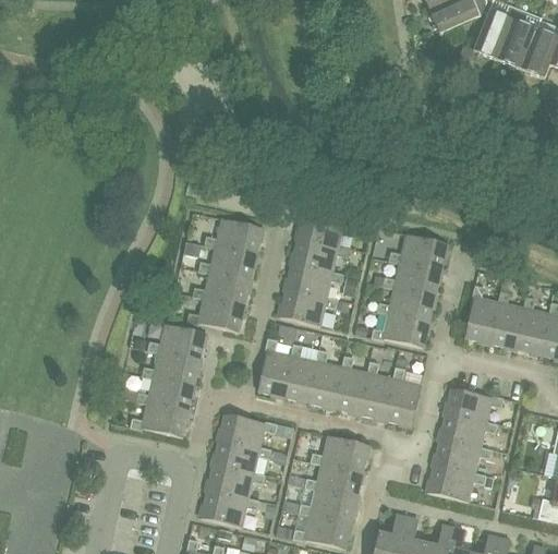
[(425,0),(429,10),(451,0),(425,0)]
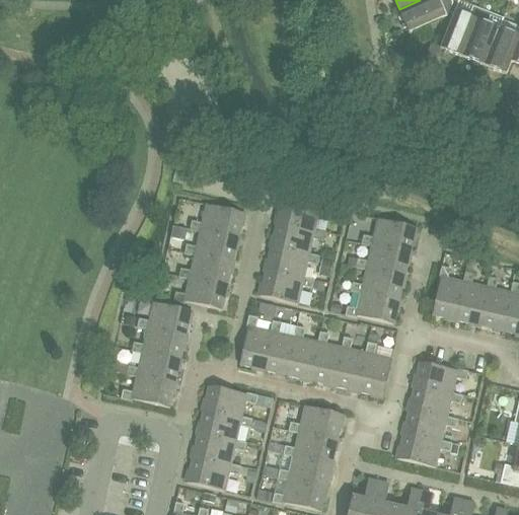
[(449,10),(453,12),(458,0),(420,0),(399,9),(409,30),(447,14),(449,10)]
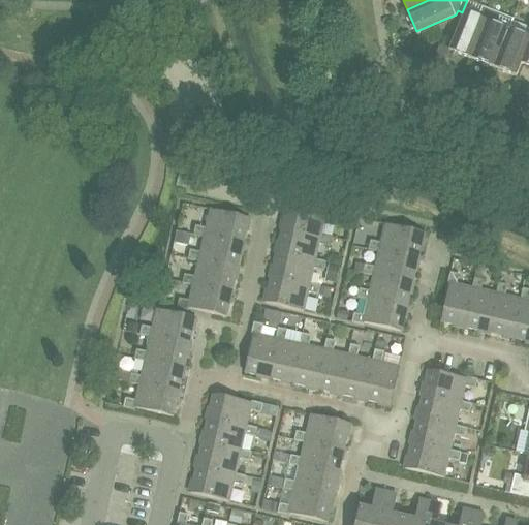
[(476,19),(462,12),(448,48),(471,56),(491,7),(483,4),(476,19)]
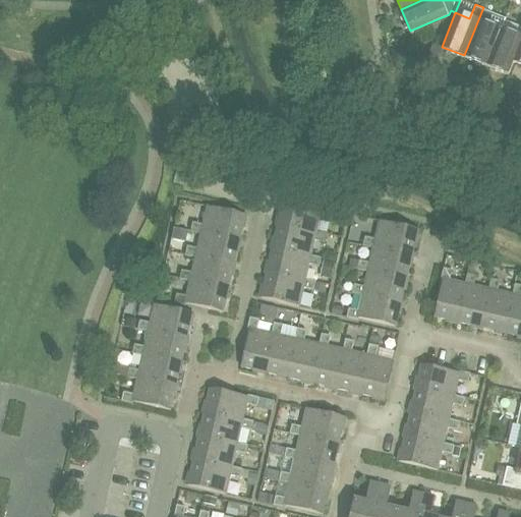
[(485,64),(500,27),(486,22),(491,10),(483,7),(464,55),(485,64)]
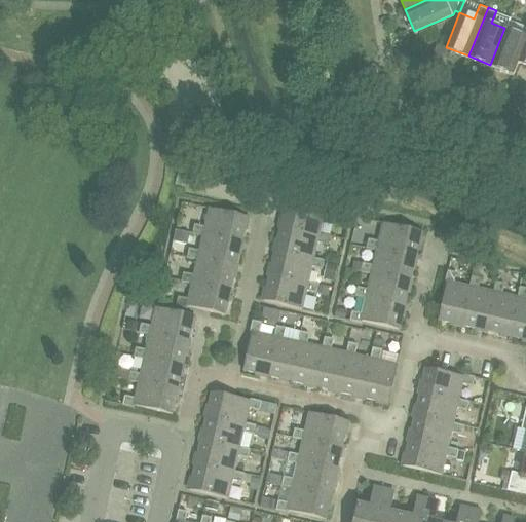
[(525,38),(525,23),(523,22),(523,23),(509,17),(504,28),(490,65),(513,73),(518,61),(517,61),(525,38)]
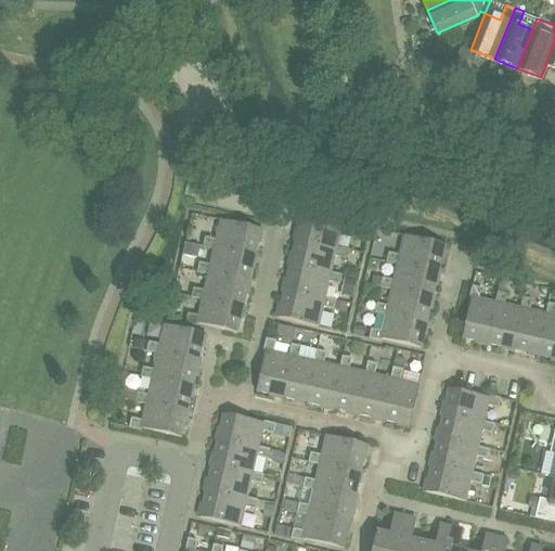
[(554,67),(554,40),(545,64),(546,64),(554,67)]
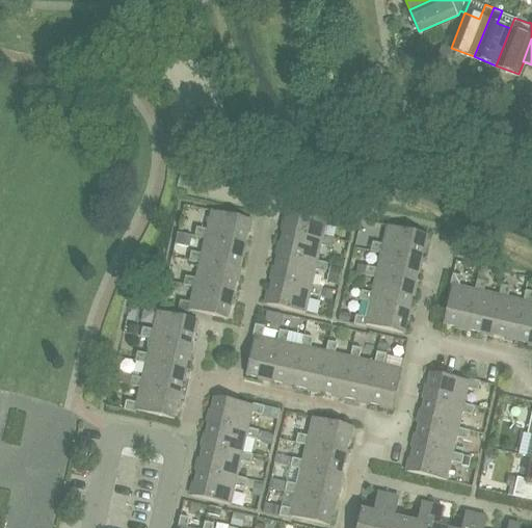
[(180,169),(179,174),(185,176),(188,165),(182,163),(180,169)]
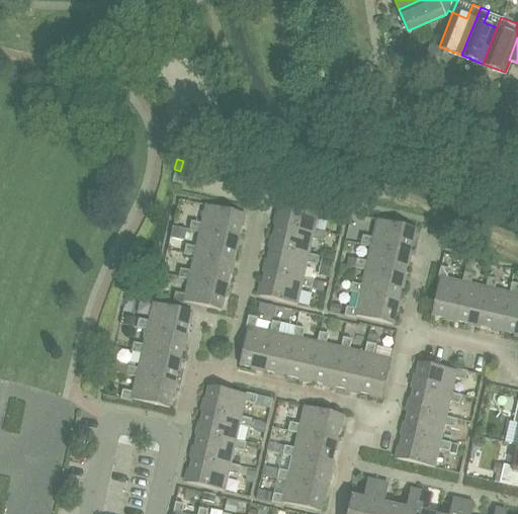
[(178,180),(180,171),(174,169),(172,179),(178,180)]
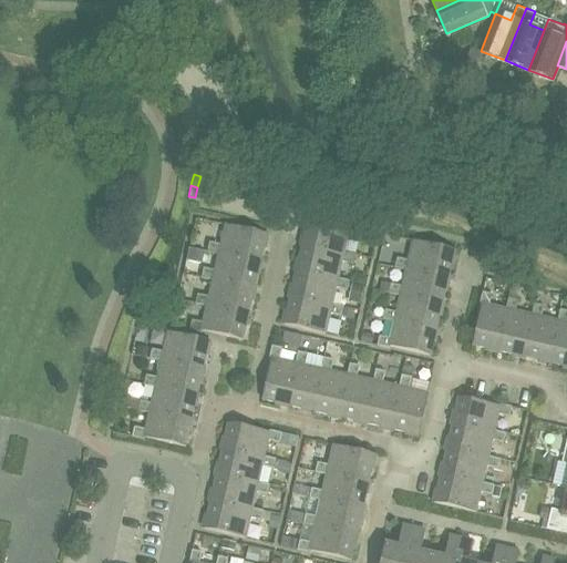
[(342,252),(343,249),(347,233),(359,236),(361,226),(349,223),(348,225),(308,216),(301,243),(342,252)]
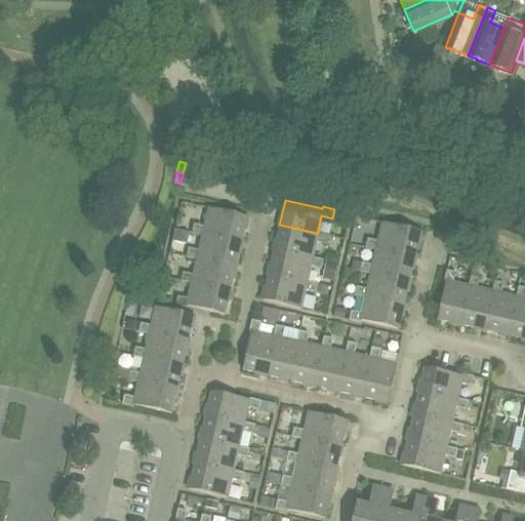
[(203,230),(241,239),(247,214),(208,205),(204,224),(194,222),(192,230),(202,233),(203,230)]
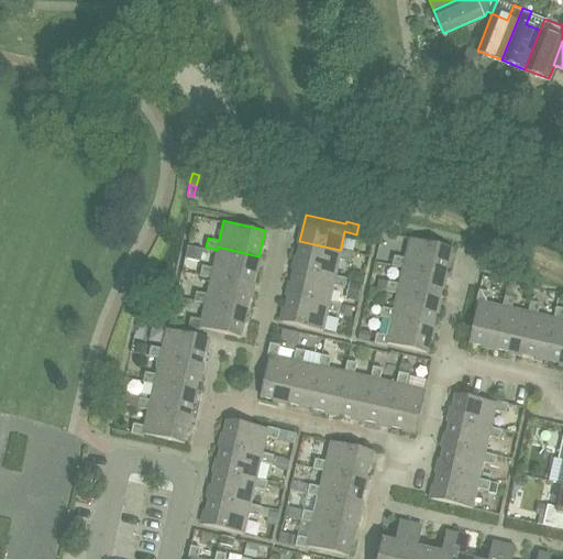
[(445,272),(448,261),(451,245),(410,236),(406,255),(394,253),(392,263),(404,265),(404,263),(445,272)]
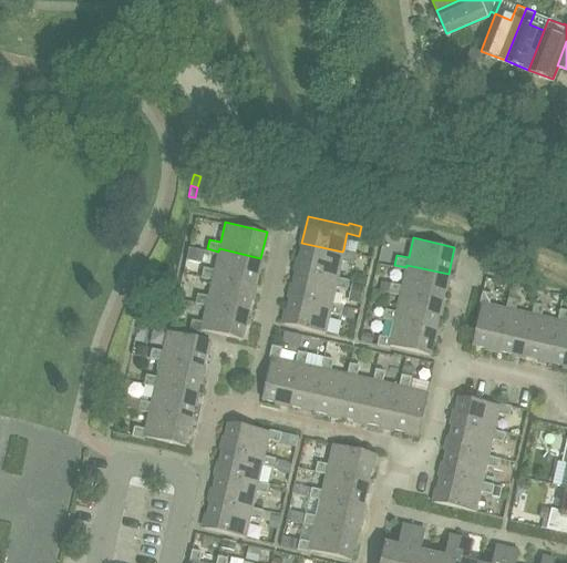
[(356,252),(343,249),(342,252),(301,243),(296,268),(337,278),(338,275),(341,259),(353,262),(356,252)]
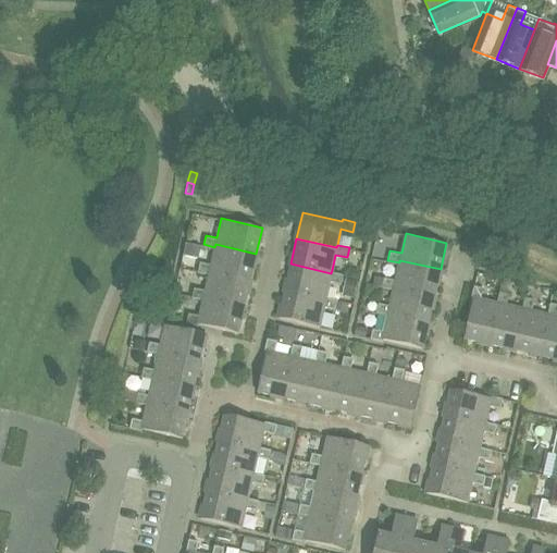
[(250,279),(256,254),(215,244),(214,247),(211,262),(199,260),(197,270),(209,272),(210,270),(250,279)]
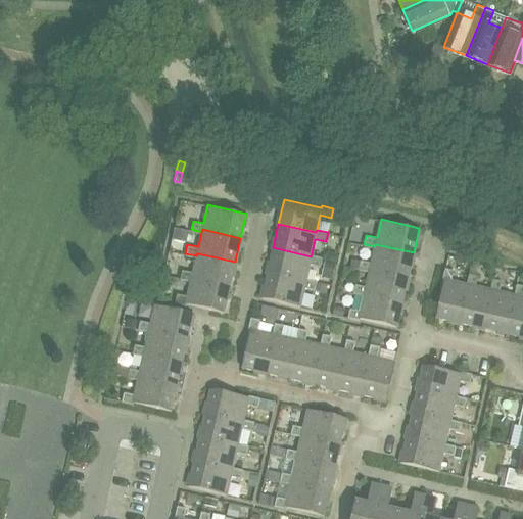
[(408,276),(414,252),(375,244),(375,246),(371,262),(361,258),(359,268),(369,271),(370,268),(408,276)]
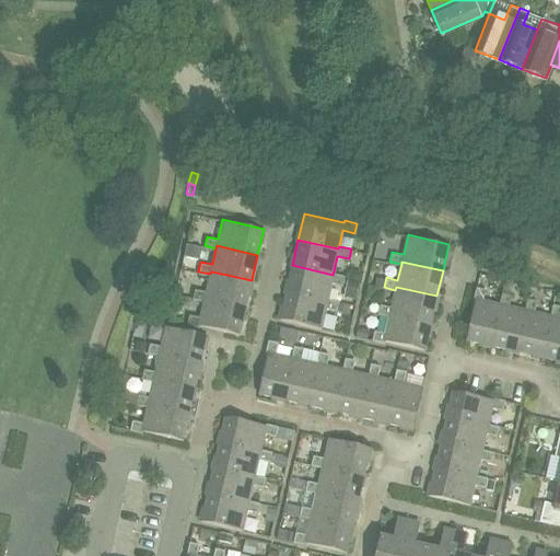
[(345,275),(334,271),(333,275),(292,265),(287,291),(327,300),(327,298),(331,281),(342,284),(345,275)]
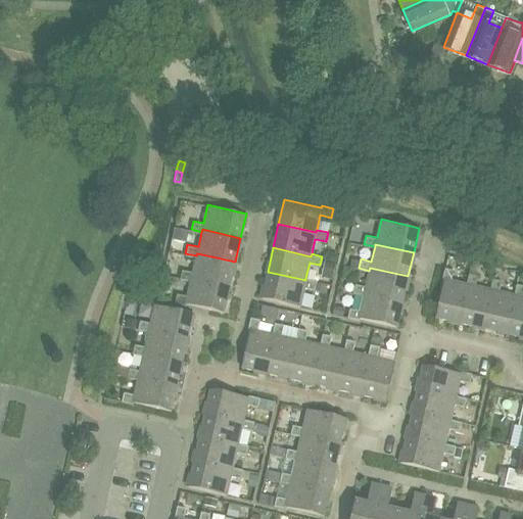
[(229,286),(235,262),(197,253),(196,255),(193,271),(182,269),(180,277),(191,280),(191,277),(229,286)]
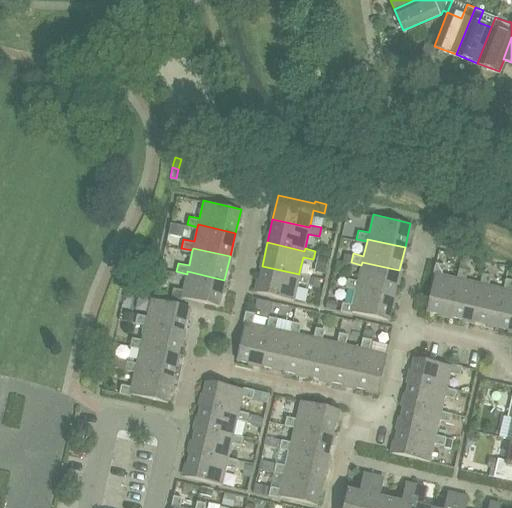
[(318,253),(315,269),(326,272),(330,256),(318,253)]
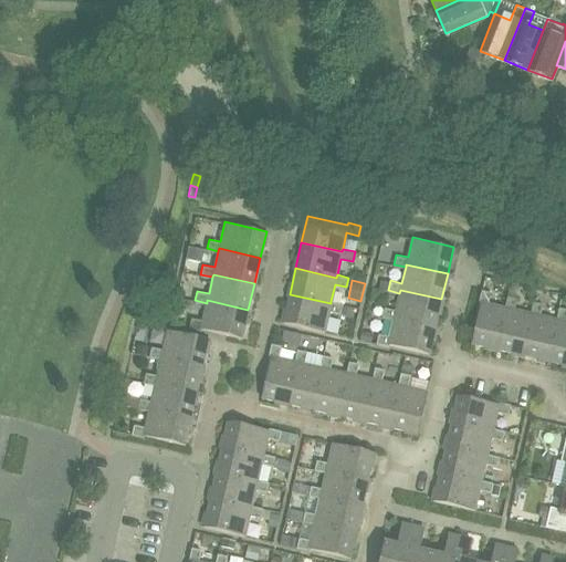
[(507,306),(504,306),(489,302),(491,291),(481,289),(479,301),(481,301),(471,342),(498,347),(507,306)]
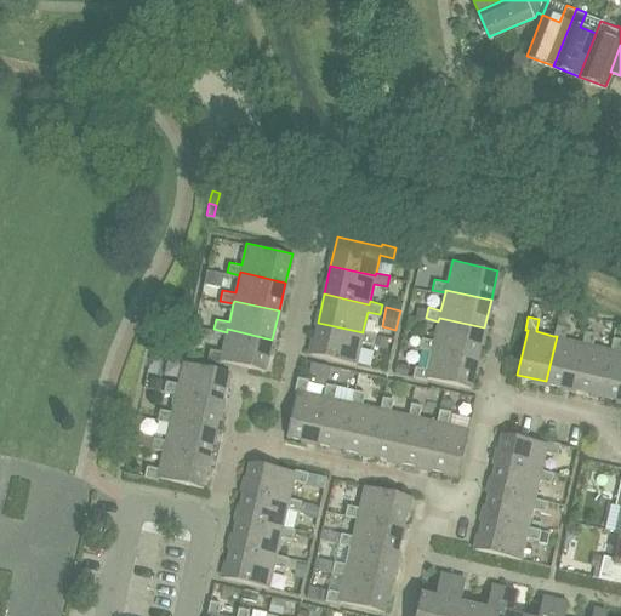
[(478,357),(484,328),(439,318),(438,321),(434,338),(422,336),(419,347),(432,349),(433,346),(478,357)]
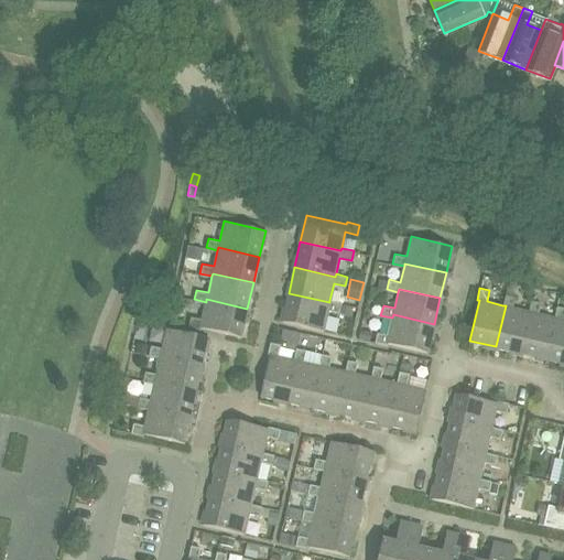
[(342,302),(329,300),(329,302),(289,293),(282,320),(323,329),(327,309),(339,312),(342,302)]
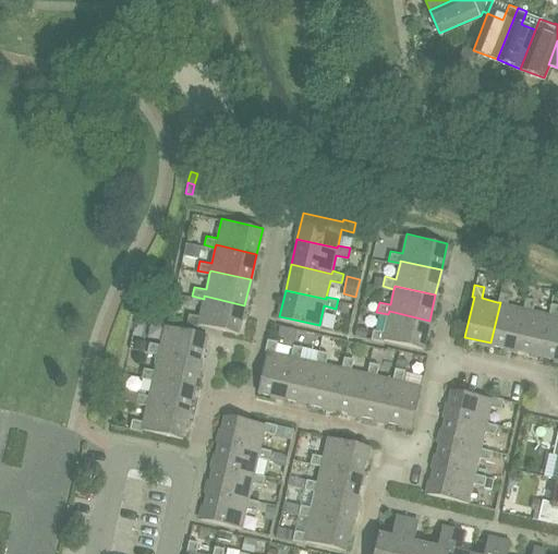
[(525,308),(523,308),(507,304),(510,292),(500,290),(497,302),(500,302),(490,342),(517,349),(525,308)]
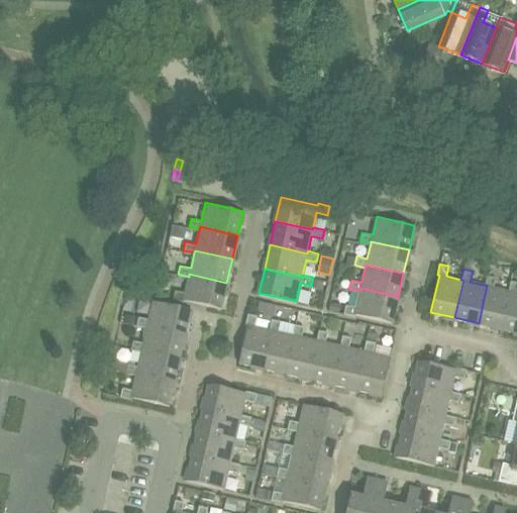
[(221,307),(226,283),(189,274),(189,277),(185,291),(175,289),(173,298),(184,300),(185,298),(221,307)]
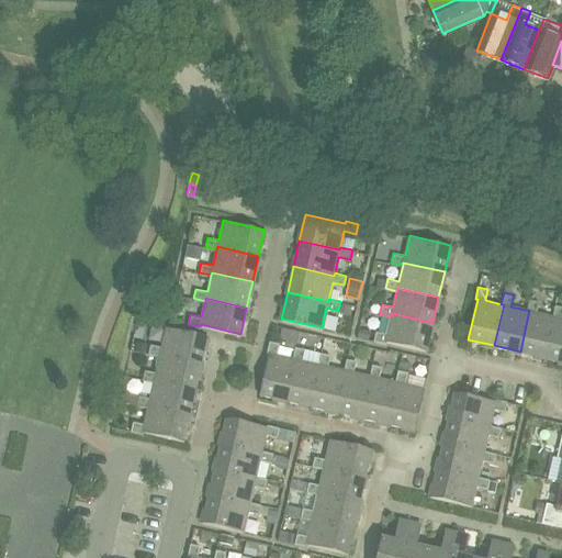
[(520,352),(546,357),(555,316),(552,315),(537,312),(539,300),(529,298),(527,310),(529,310),(520,352)]
